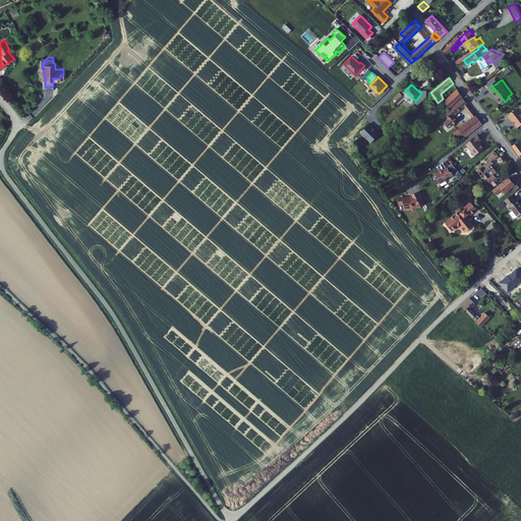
[(411,97),(405,91),(402,94),(400,93),(393,100),(399,105),(405,98),(408,100),(411,97)]
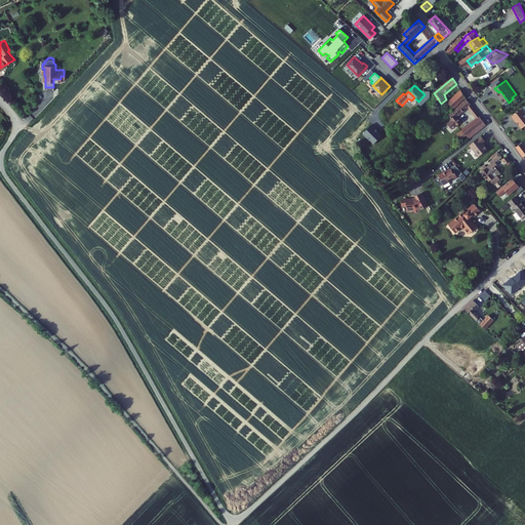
[(426,91),(423,93),(425,94),(418,102),(416,103),(420,107),(430,97),(430,91),(426,91)]
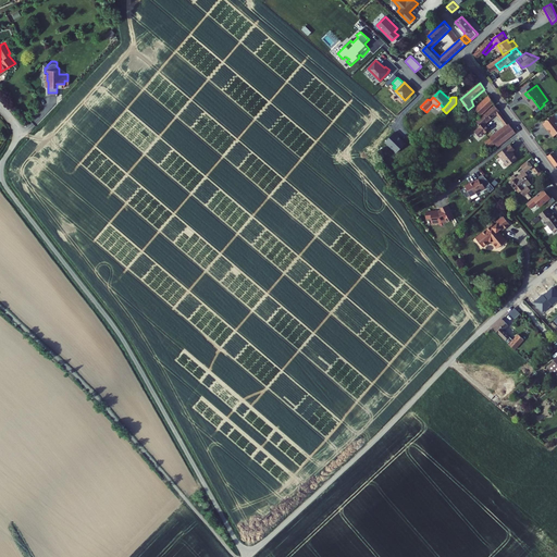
[(477,110),(482,115),(494,102),(490,97),(477,110)]
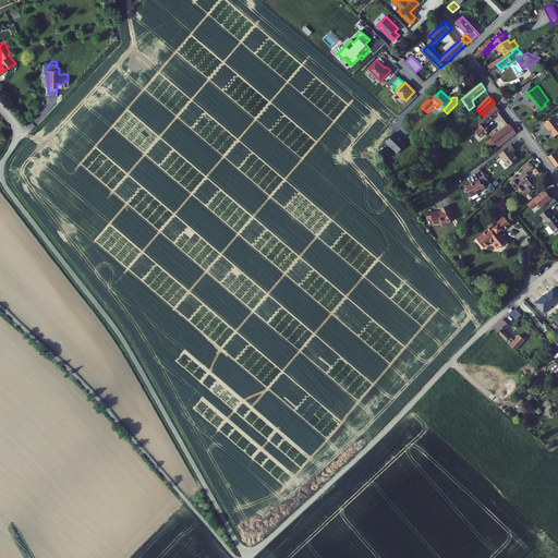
[(483,130),(488,136),(493,133),(488,128),(500,116),(504,119),(506,118),(497,107),(478,125),(483,130)]
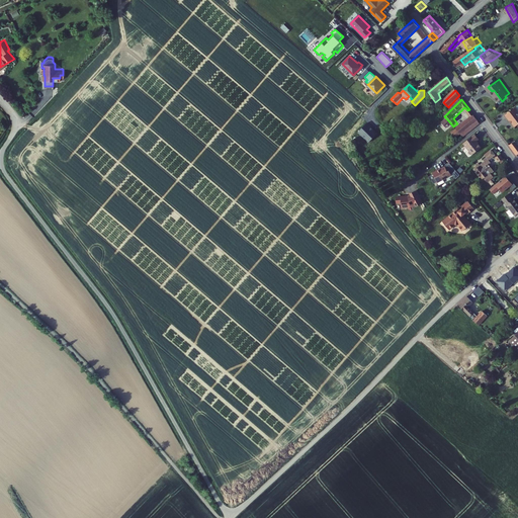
[(517,107),(515,104),(505,111),(509,117),(510,116),(515,123),(517,120),(517,107)]
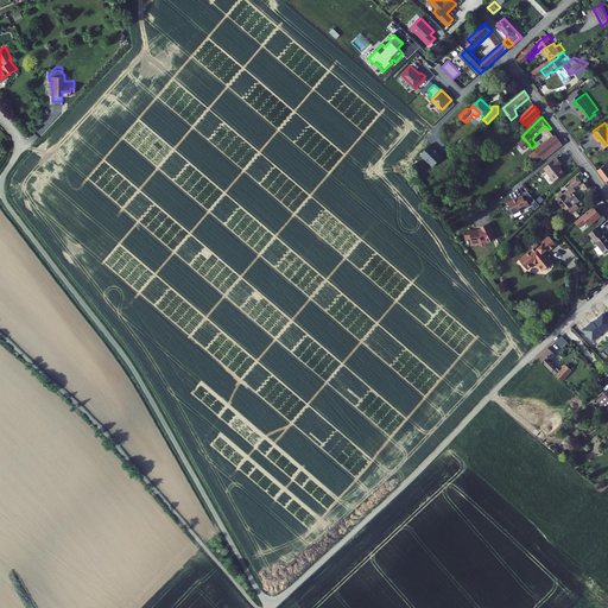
[(537,154),(542,160),(562,144),(553,133),(550,135),(552,138),(551,139),(553,141),(537,154)]
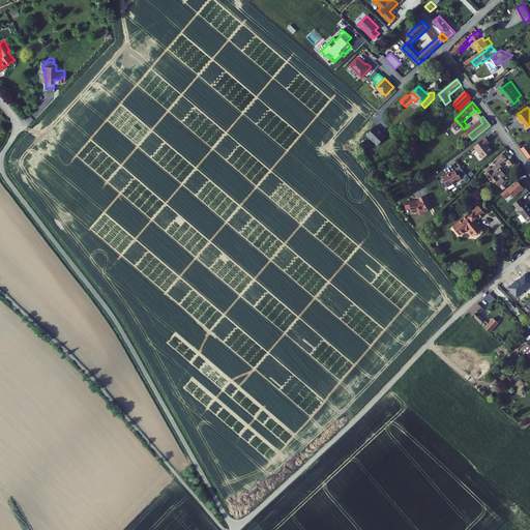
[(464,129),(459,123),(453,128),(454,128),(453,129),(454,129),(457,133),(458,134),(458,133),(459,134),(463,129),(464,129)]
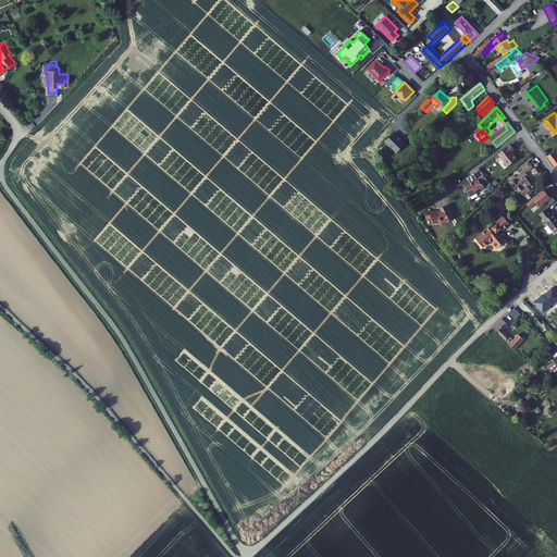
[(394,133),(385,141),(397,153),(406,144),(394,133)]
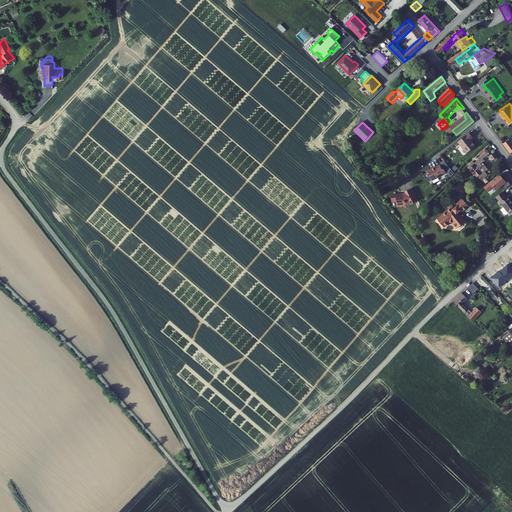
[(456,135),(452,130),(448,134),(447,134),(447,135),(451,139),(456,135)]
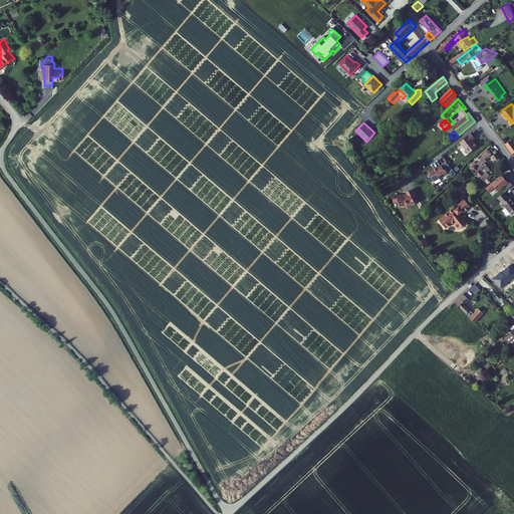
[(475,138),(471,133),(460,142),(469,153),(478,146),(473,140),(475,138)]
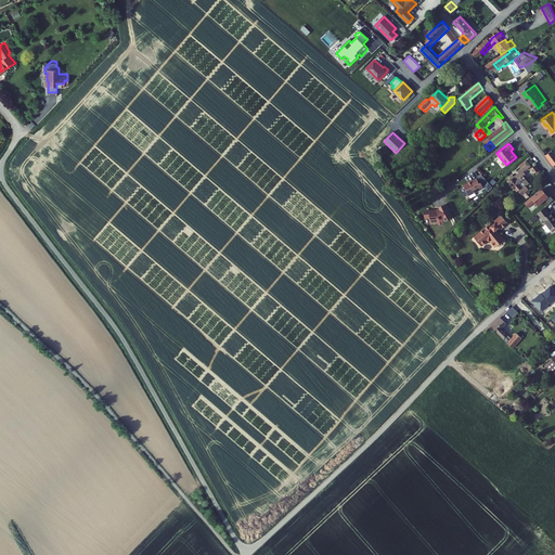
[(508,177),(521,193),(529,188),(526,184),(529,181),(524,173),(526,171),(524,170),(530,164),(525,157),(518,164),(520,166),(517,168),(518,170),(514,175),(513,173),(508,177)]
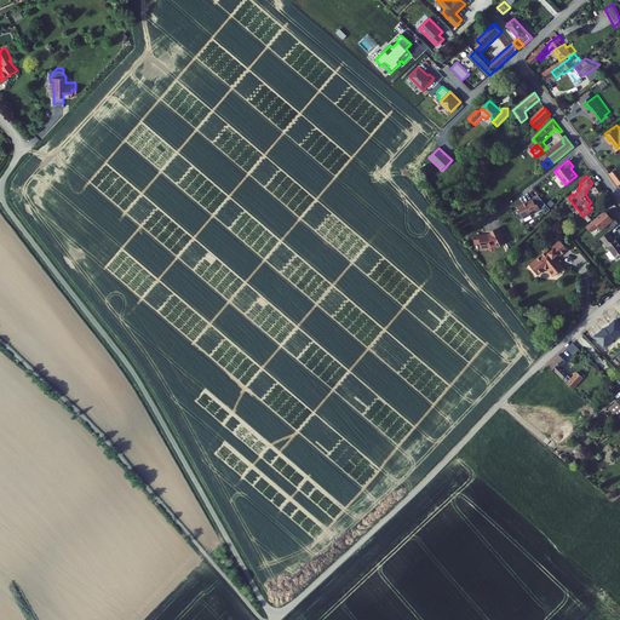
[(546,205),(539,195),(534,200),(529,201),(528,201),(522,204),(522,205),(518,207),(518,208),(523,218),(532,213),(532,214),(538,211),(540,210),(541,208),(546,205)]
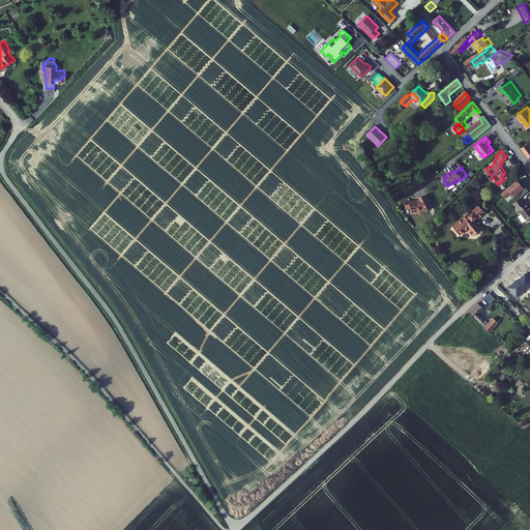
[(447,186),(443,178),(439,180),(441,185),(443,184),(444,187),(447,186)]
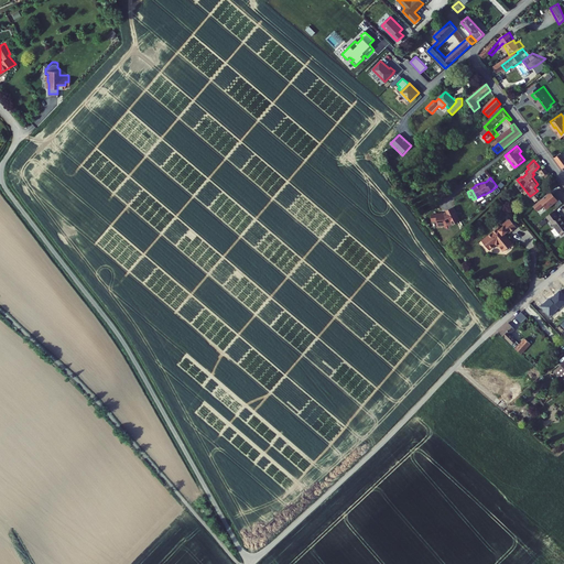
[(461,221),(454,207),(447,210),(447,212),(444,214),(443,214),(443,213),(436,214),(431,215),(432,221),(437,220),(437,226),(444,226),(448,226),(448,225),(449,225),(453,223),(454,225),(461,221)]
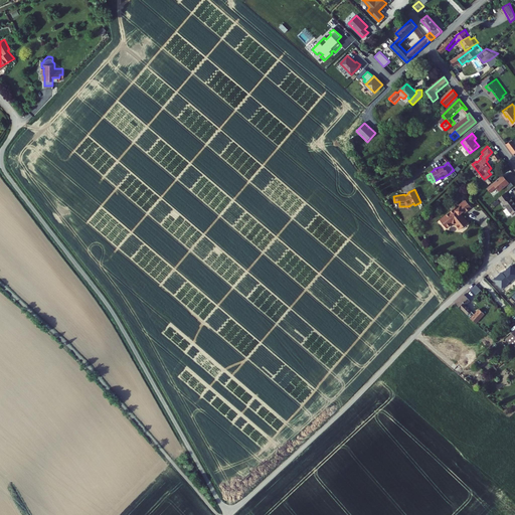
[(459,226),(464,232),(472,225),(465,216),(468,213),(469,215),(476,209),(470,201),(463,207),(464,209),(462,210),(461,212),(459,209),(455,212),(455,213),(444,222),(451,231),(457,226),(459,226)]
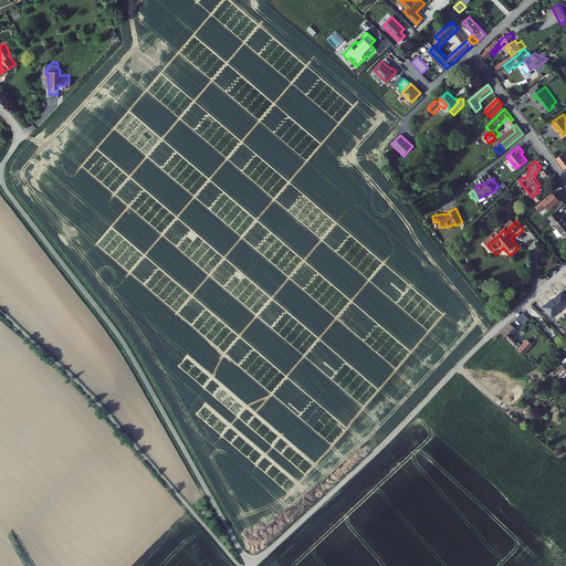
[(541,312),(546,320),(562,306),(556,300),(541,312)]
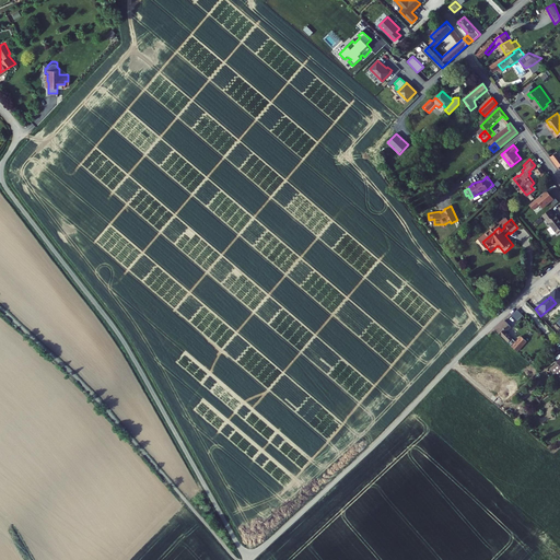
[(512,314),(517,321),(523,315),(517,308),(512,314)]
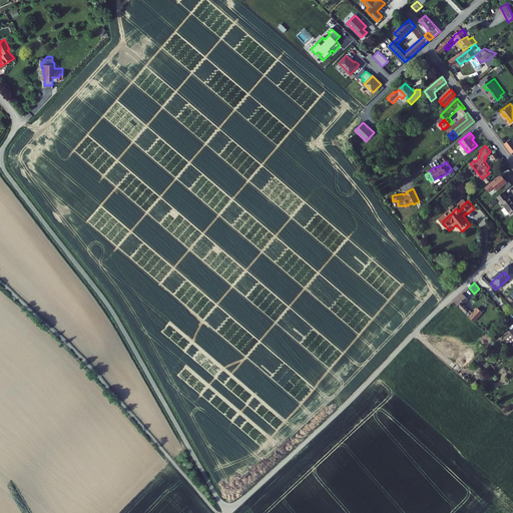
[(468,294),(459,301),(470,313),(474,310),(468,304),(473,299),(468,294)]
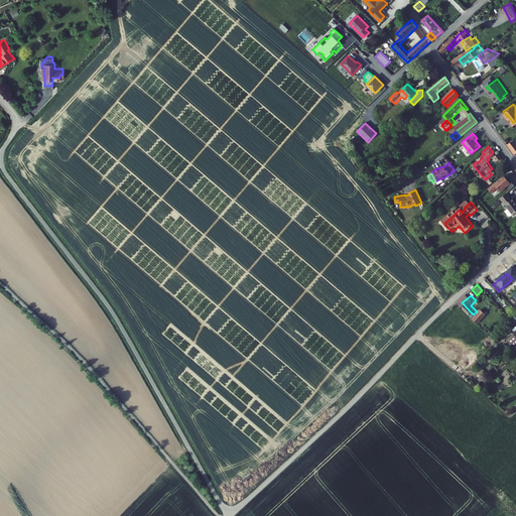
[(486,309),(477,318),(481,323),(490,313),(486,309)]
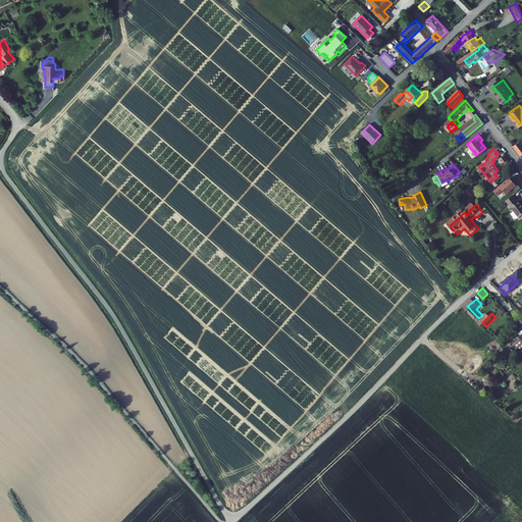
[(521,334),(512,344),(521,354),(521,334)]
